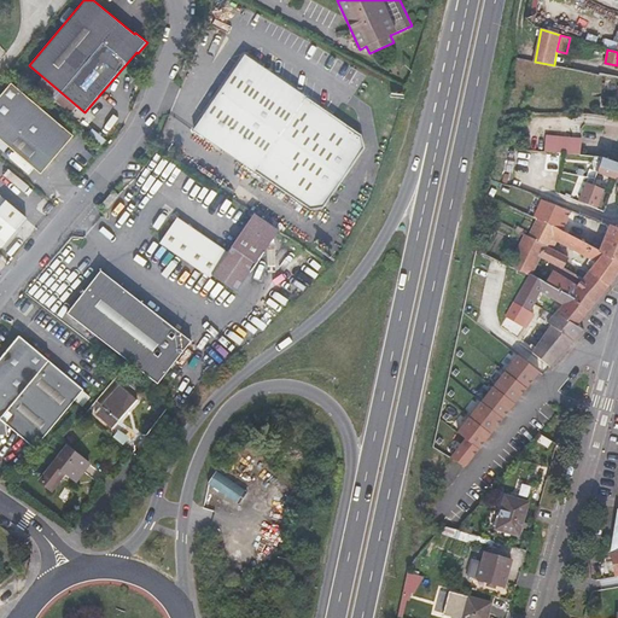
[(362,135),(245,54),(193,130),(312,210),(324,208),(365,147),(362,135)]
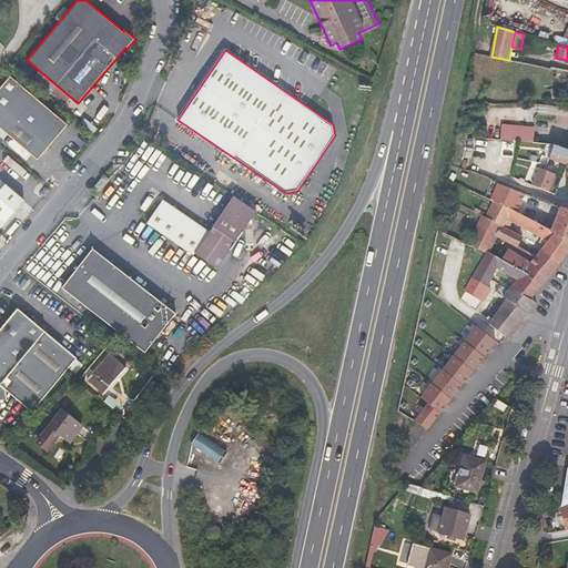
[(11,77),(0,88),(0,128),(38,160),(68,124),(11,77)]
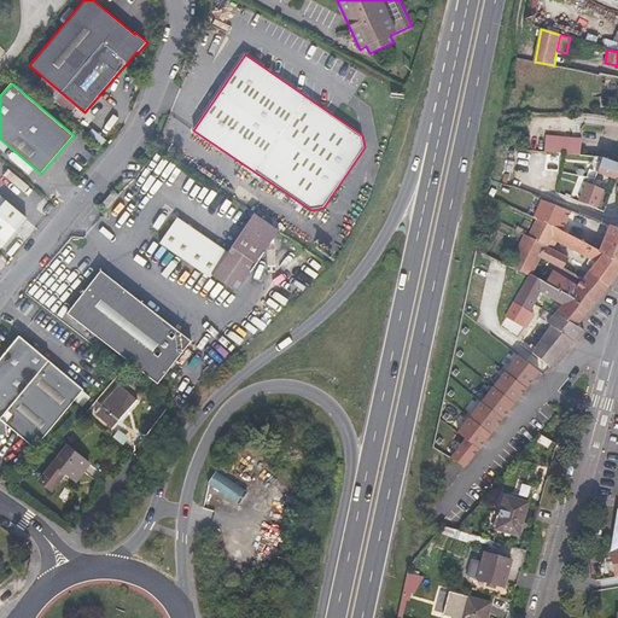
[(617,109),(617,97),(601,97),(600,108),(617,109)]
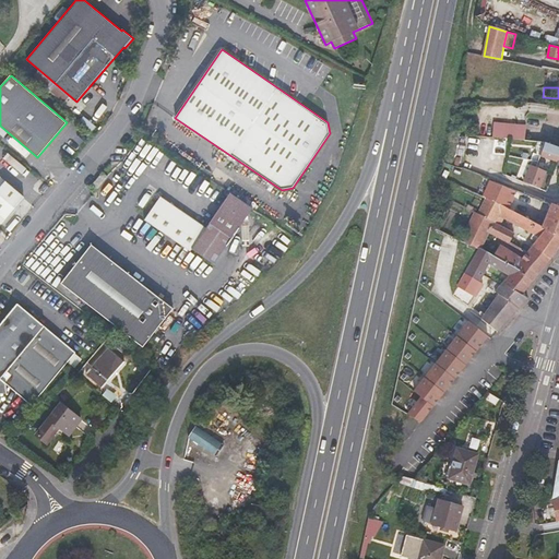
[(525,140),(526,125),(495,121),(492,137),(525,140)]
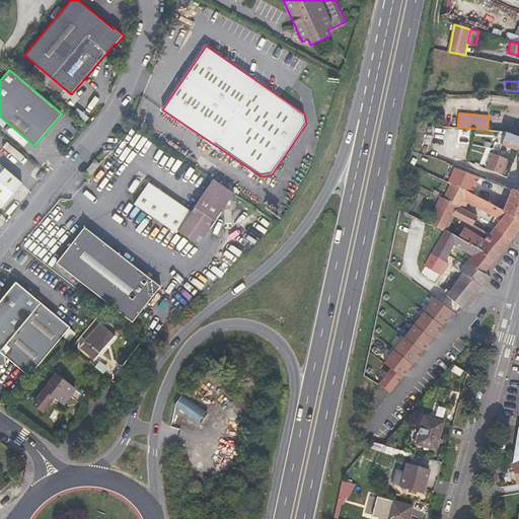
[(518,136),(508,133),(504,144),(518,149),(518,148),(518,136)]
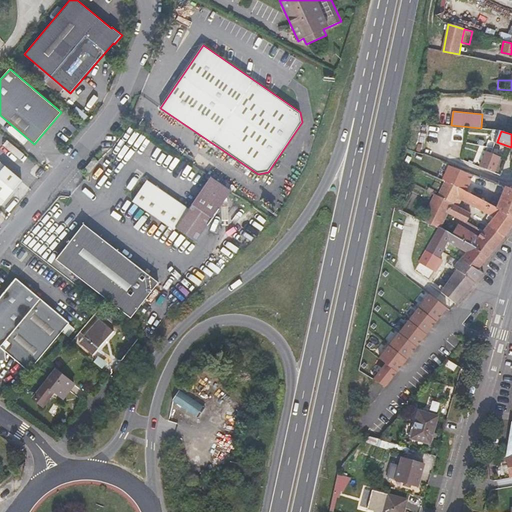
[(500,156),(486,151),(480,166),(494,172),(500,156)]
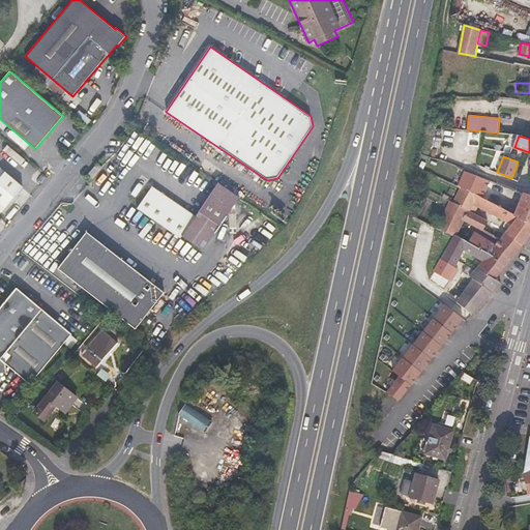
[(101,168),(95,163),(85,174),(92,179),(101,168)]
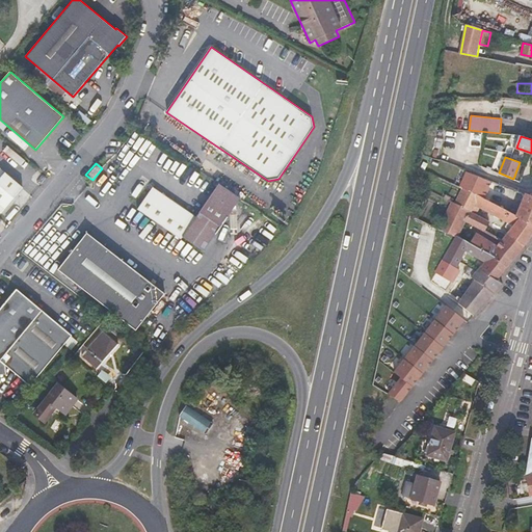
[(0,212),(1,213),(23,188),(0,167),(0,212)]
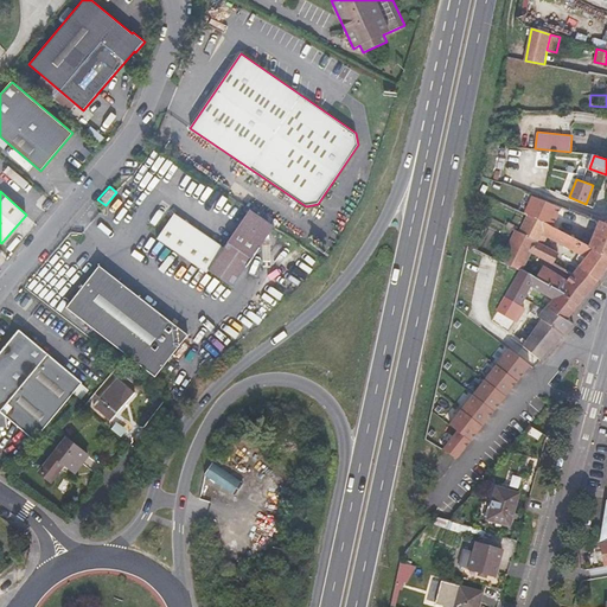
[(553,227),(561,206),(534,196),(524,213),(528,215),(550,225),(553,227)]
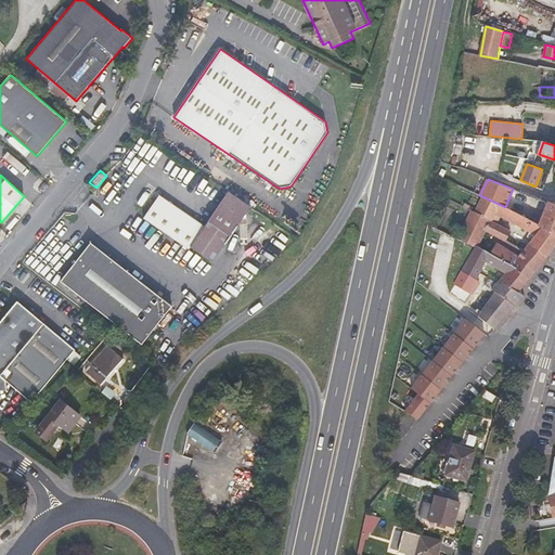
[(518,215),(527,194),(521,192),(513,189),(505,207),(518,215)]
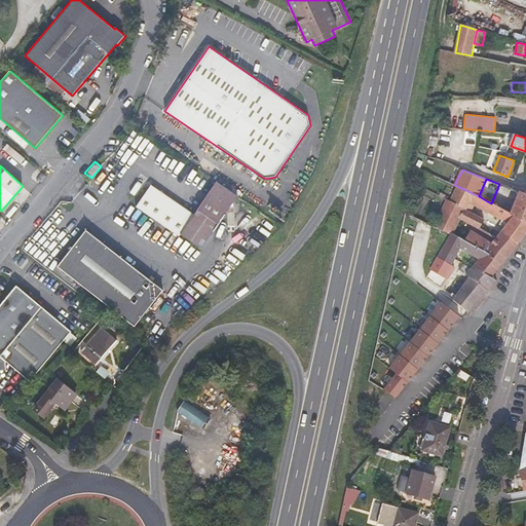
[(194,214),(151,185),(136,207),(179,236),(181,234),(201,249),(237,196),(217,182),(194,214)]
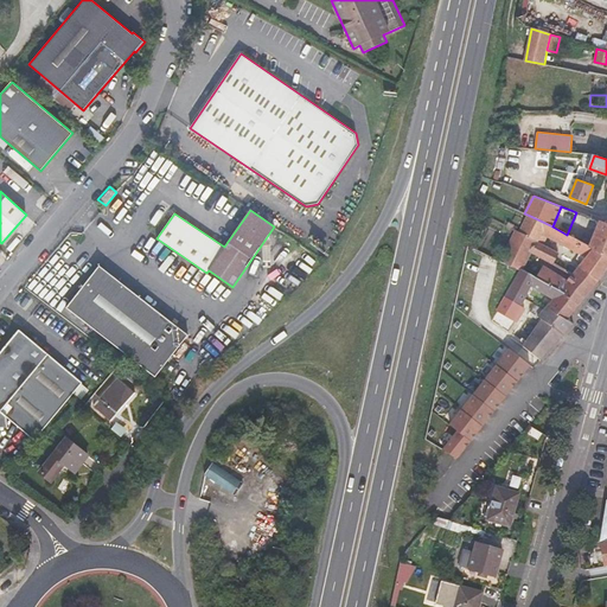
[(606,260),(589,248),(589,247),(588,246),(567,235),(553,227),(550,225),(528,215),(519,232),(526,237),(536,242),(541,234),(547,237),(585,257),(579,266),(599,281),(606,269),(606,260)]
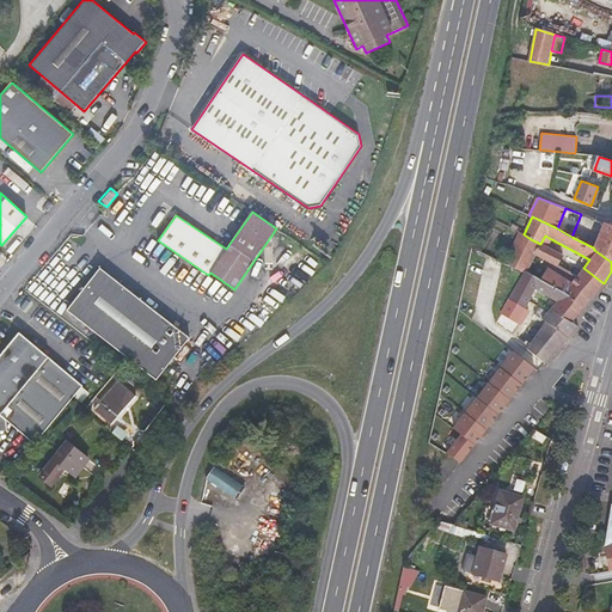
[(611,262),(611,225),(605,222),(604,224),(594,249),(594,250),(611,262)]
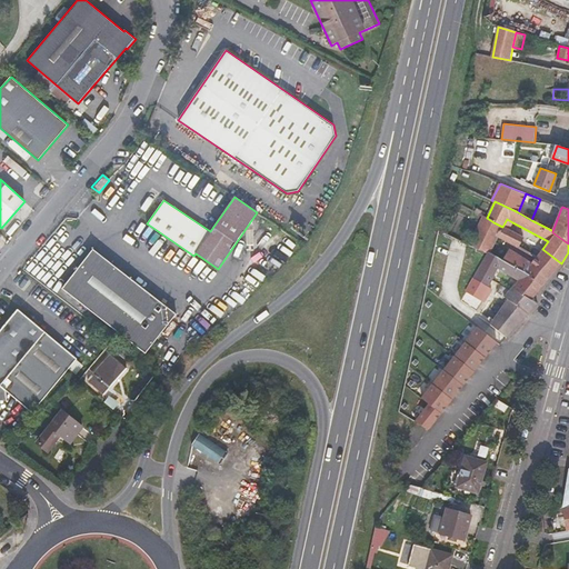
[(497,237),(502,227),(493,222),(487,218),(483,217),(468,246),(473,248),(488,253),(497,237)]
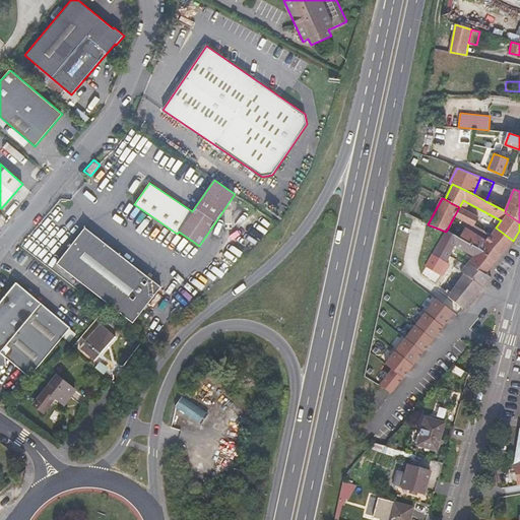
[(465,209),(468,203),(463,200),(459,207),(465,209)]
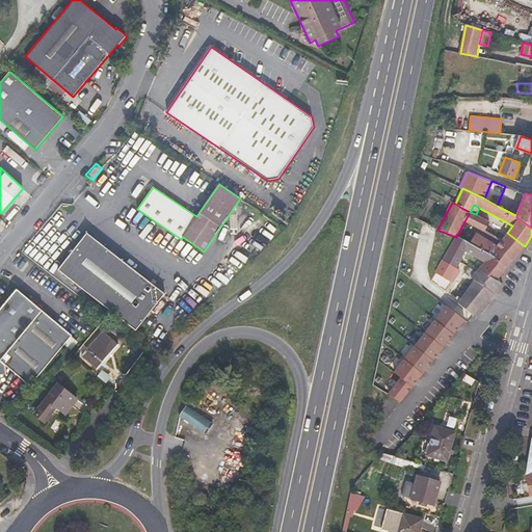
[(483,232),(489,221),(476,214),(470,212),(464,221),(483,232)]
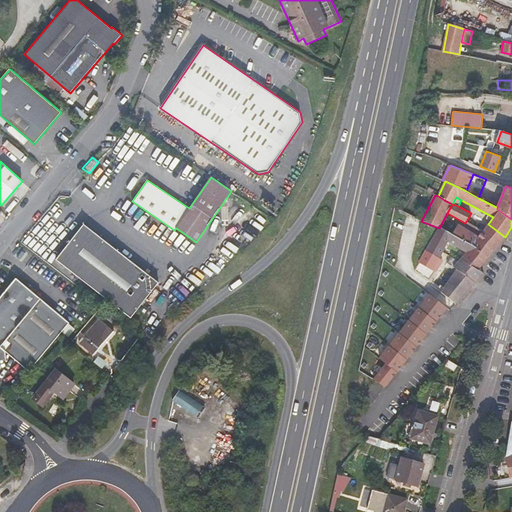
[(254,235),(249,232),(254,224),(246,220),(235,238),(248,246),(254,235)]
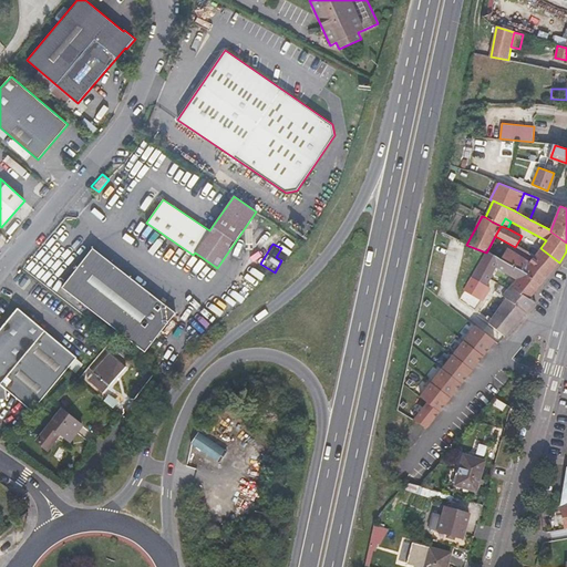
[(176,313),(93,248),(62,287),(145,352),(176,313)]
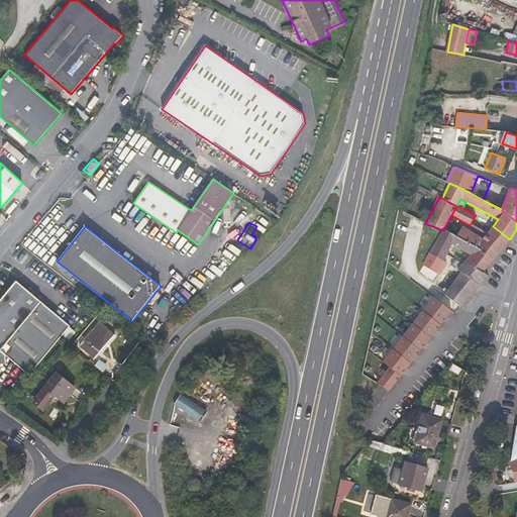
[(493,261),(510,239),(493,226),(488,233),(484,238),(468,229),(460,229),(456,236),(481,250),(493,261)]
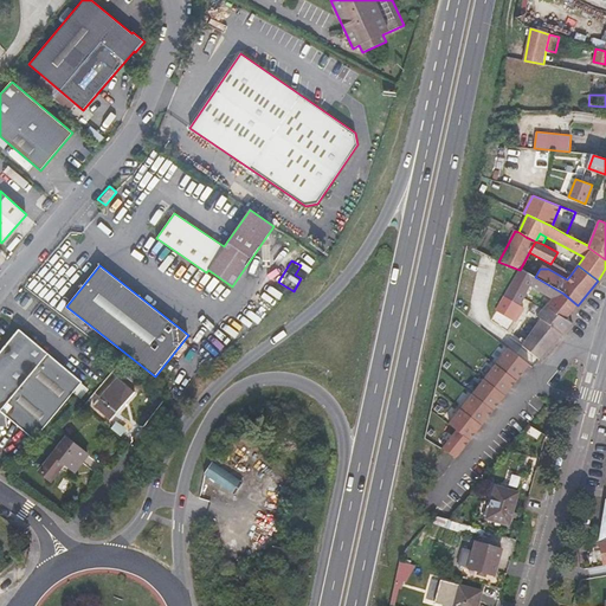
[(504,296),(521,305),(522,304),(526,297),(530,287),(552,298),(546,305),(567,318),(578,305),(563,294),(535,277),(520,270),(504,296)]
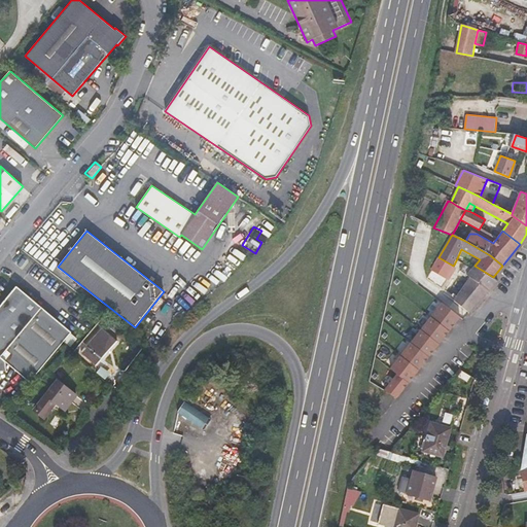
[(498,281),(493,277),(475,266),(471,269),(464,264),(460,270),(470,277),(469,278),(462,287),(452,280),(450,278),(456,269),(457,267),(454,265),(453,266),(438,257),(431,270),(433,271),(447,279),(449,280),(441,295),(453,304),(455,301),(469,313),(498,281)]
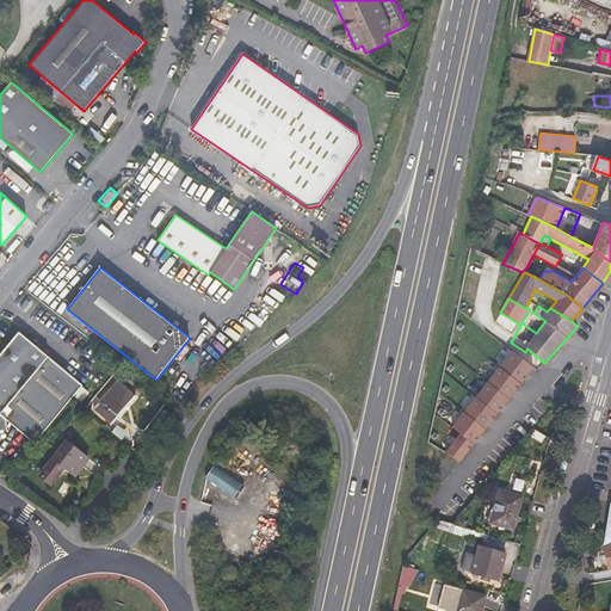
[(536,333),(544,322),(529,312),(522,322),(524,325),(536,333)]
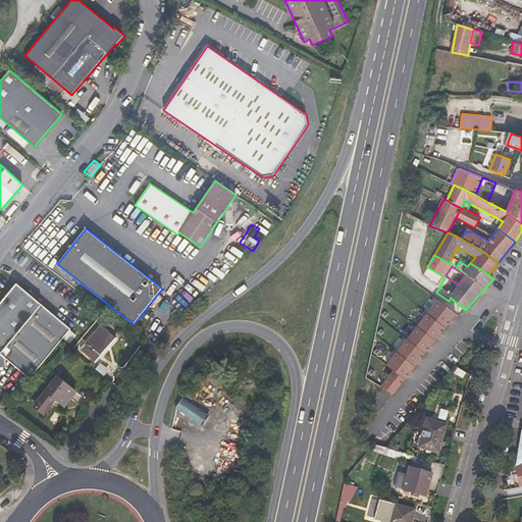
[(437,286),(442,276),(429,268),(423,277),(437,286)]
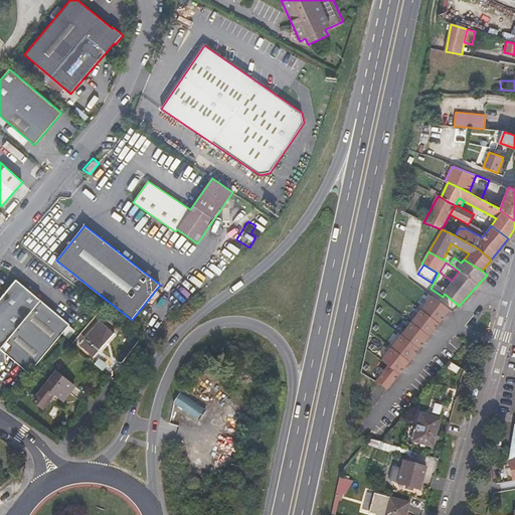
[(70,325),(16,280),(0,299),(0,359),(3,360),(1,349),(6,353),(30,373),(70,325)]
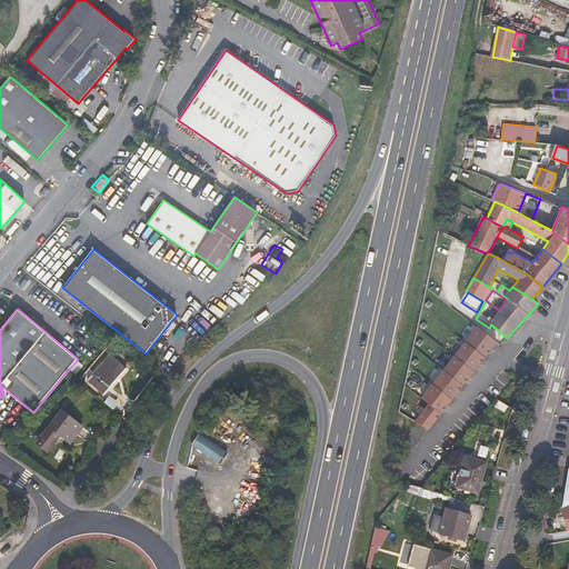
[(507,338),(491,325),(489,328),(488,329),(505,341),(507,338)]
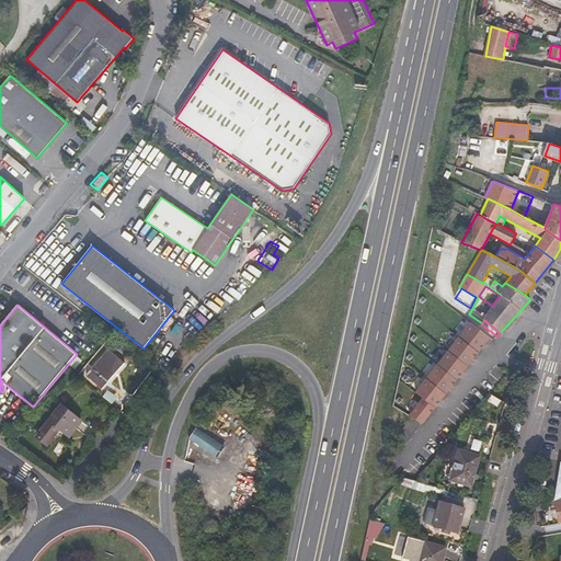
[(408,416),(419,425),(490,338),(471,323),(419,388),(425,395),(408,416)]
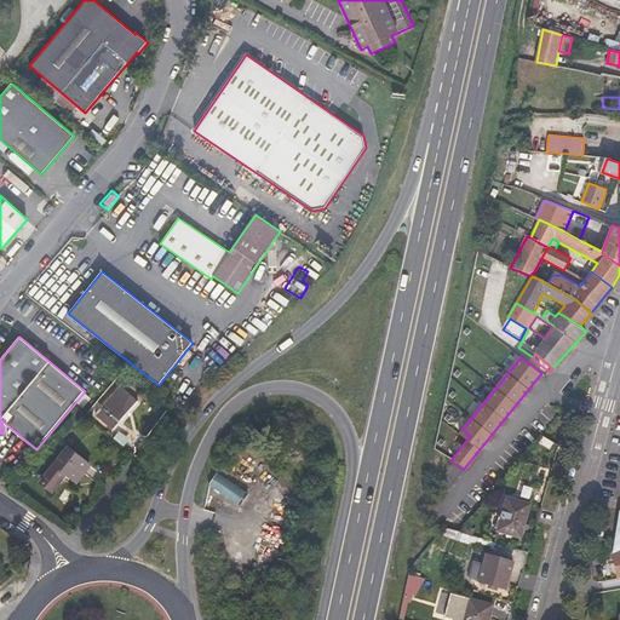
[(120,388),(96,414),(113,430),(137,402),(120,388)]
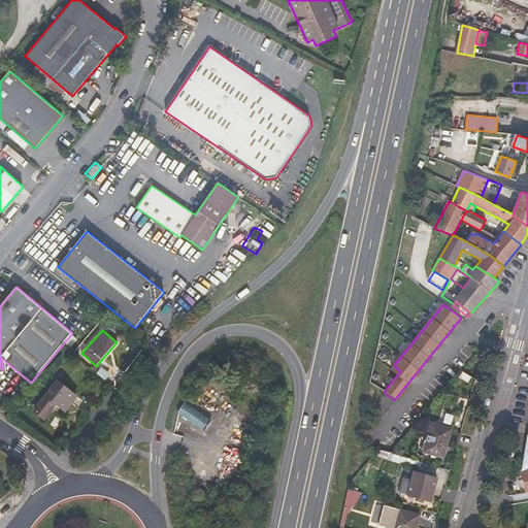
[(110,373),(102,367),(97,373),(105,380),(110,373)]
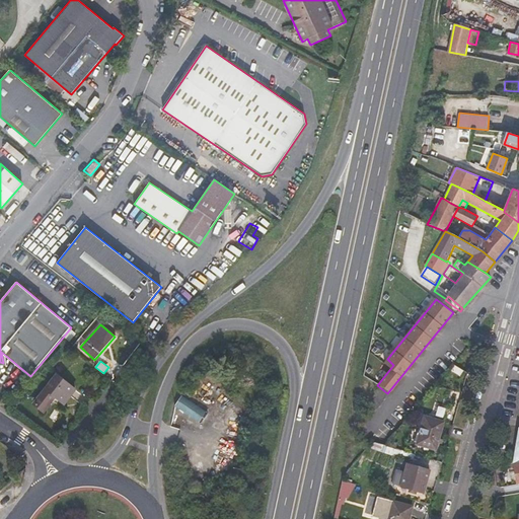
[(75,389),(57,375),(33,403),(44,412),(55,396),(64,403),(75,389)]
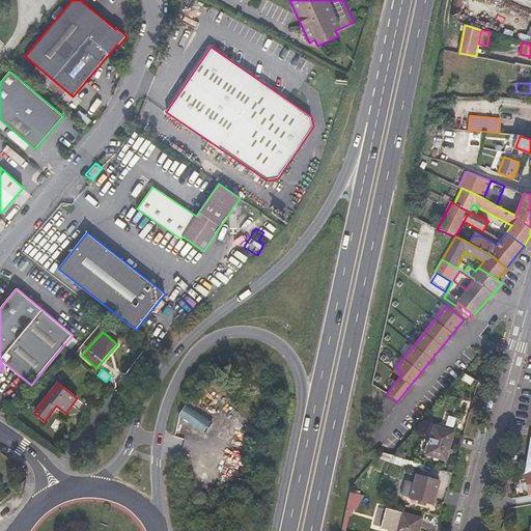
[(187,403),(179,415),(205,434),(214,422),(197,411),(187,403)]
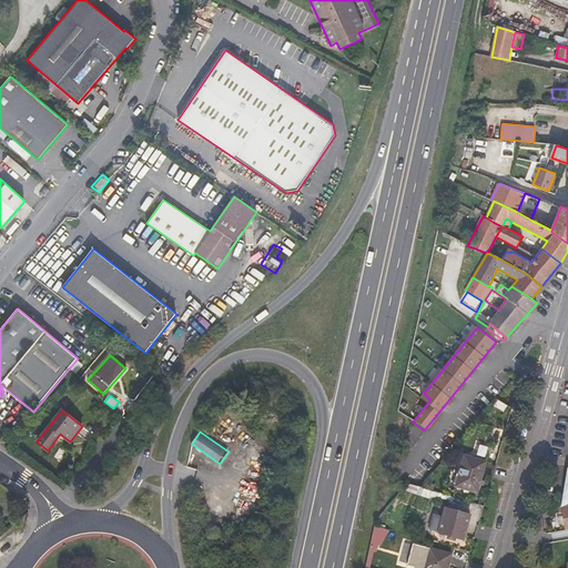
[(477,492),(486,462),(465,456),(456,486),(477,492)]
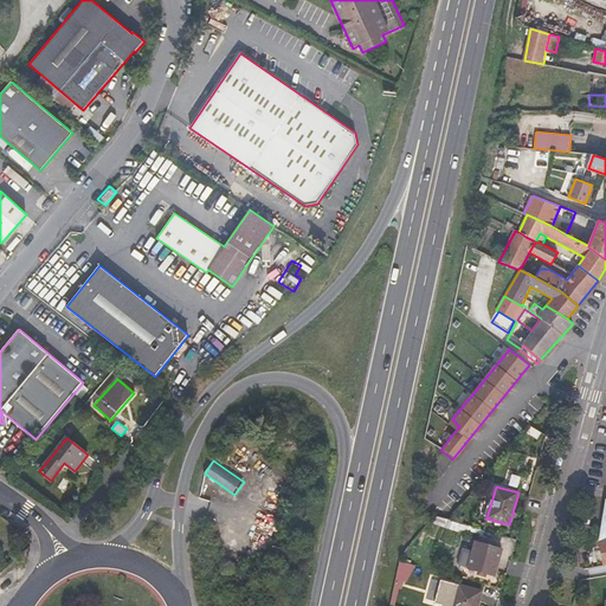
[(495,575),(502,549),(476,542),(474,552),(463,548),(458,565),(495,575)]
